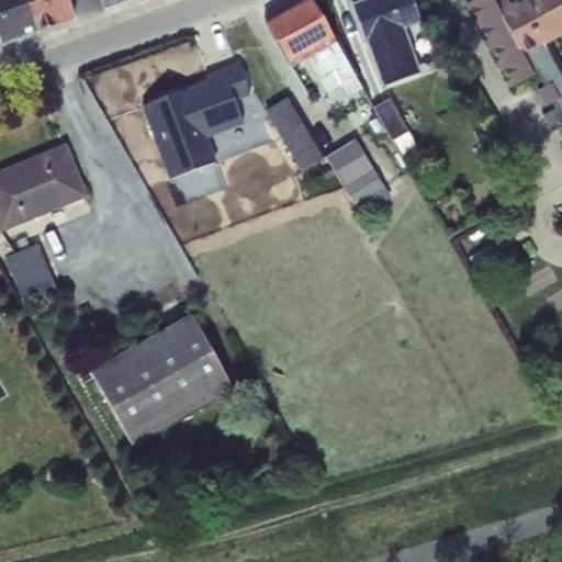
[(0,0),(0,38),(2,44),(37,31),(26,0),(0,0)]
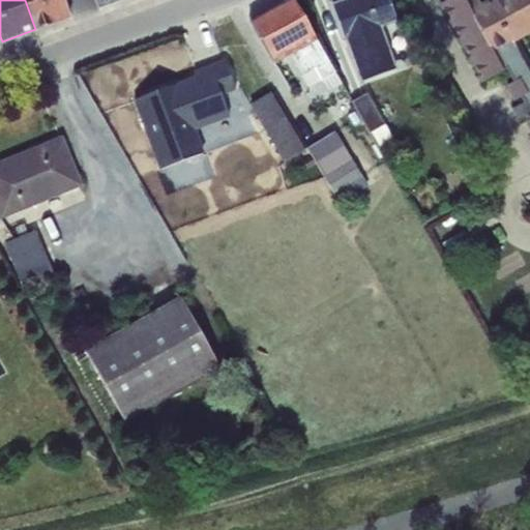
[(51,25),(51,24),(70,17),(63,0),(25,0),(35,29),(38,28),(39,29),(51,25)]
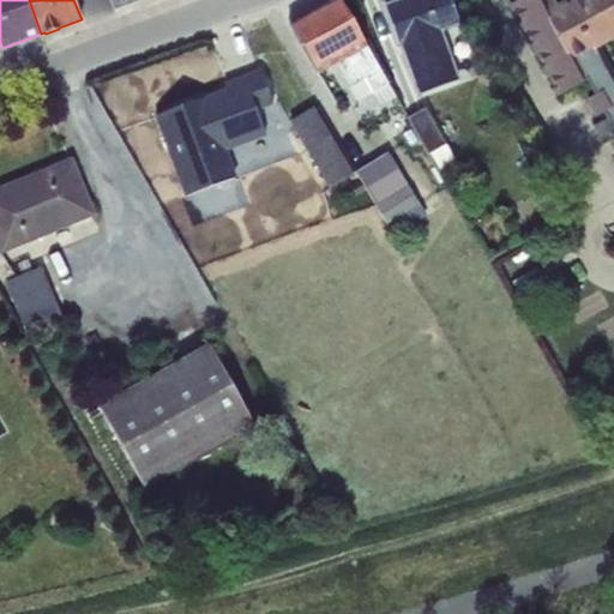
[(339,0),(330,0),(289,26),(319,74),(337,64),(350,88),(365,78),(373,92),(381,107),(397,98),(339,0)]
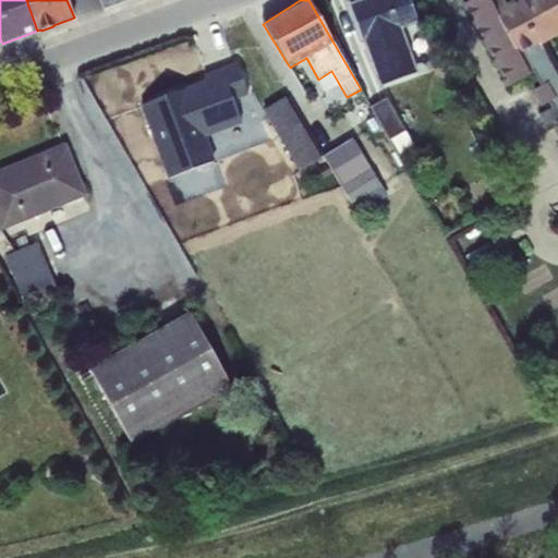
[(408,0),(363,0),(351,4),(380,87),(419,73),(402,28),(417,24),(408,0)]
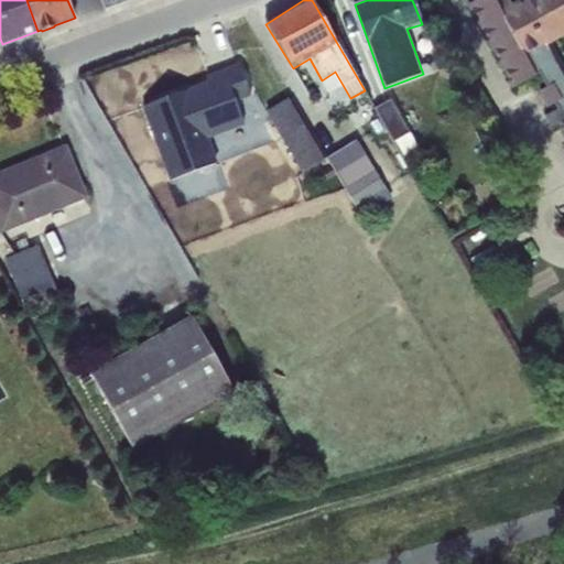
[(563,0),(523,0),(512,7),(508,0),(475,0),(469,3),(516,87),(539,74),(546,87),(563,77),(563,64),(552,43),(563,35),(563,0)]
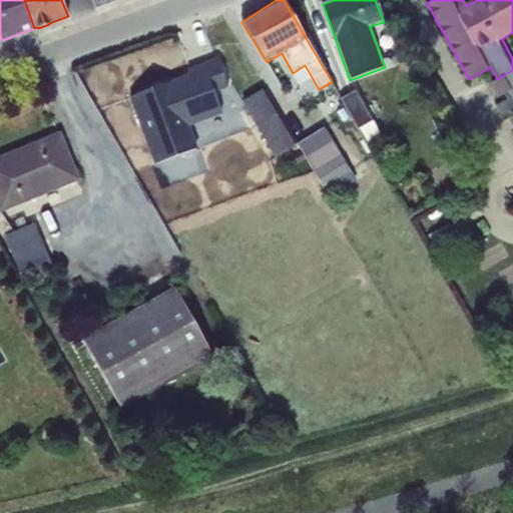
[(189,75),(171,82),(188,126),(221,114),(213,94),(227,88),(217,59),(187,70),(189,75)]
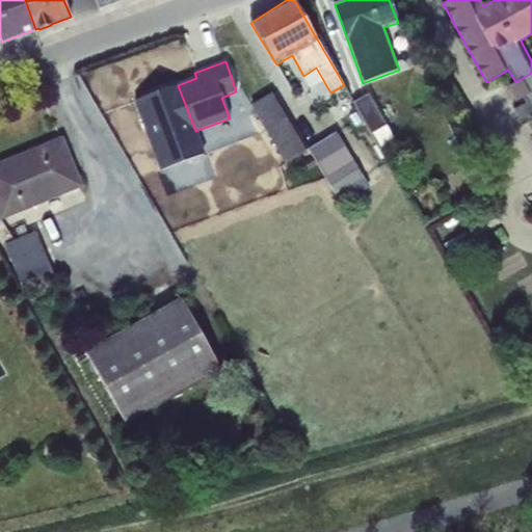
[(303,76),(301,77),(309,88),(323,80),(316,68),(303,76)]
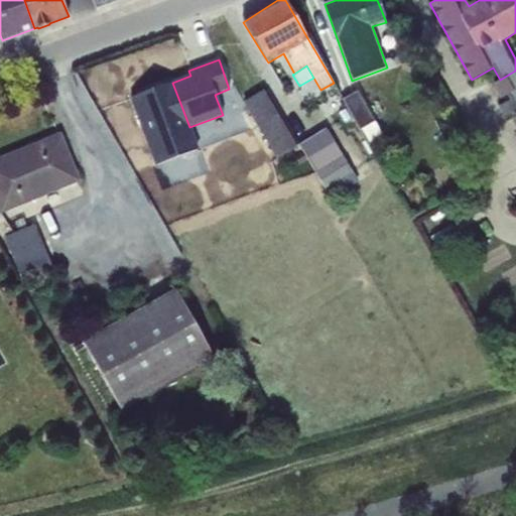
[(515,71),(500,80),(492,84),(501,100),(508,96),(515,109),(515,71)]
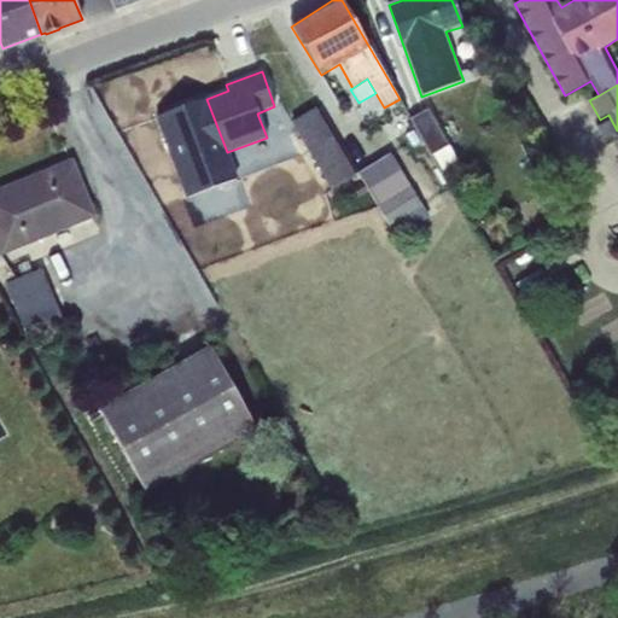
[(315,108),(291,122),(331,191),(356,176),(315,108)]
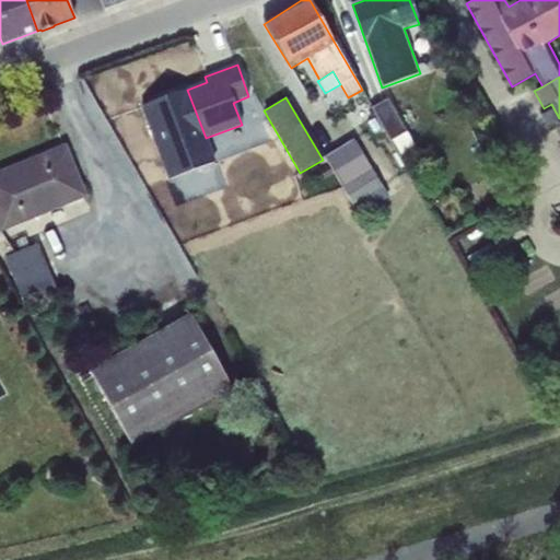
[(400,154),(415,147),(387,100),(372,108),(391,141),(393,140),(400,154)]
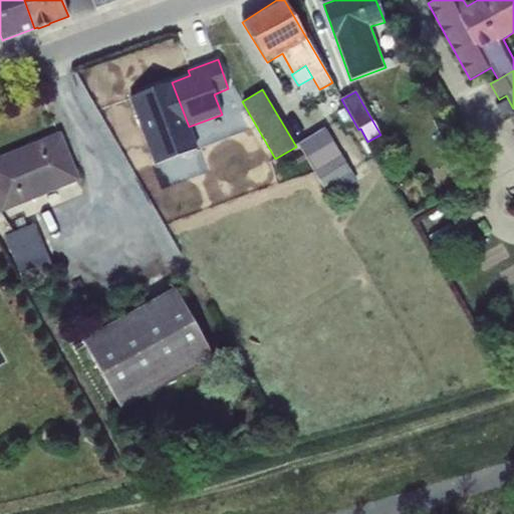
[(357,181),(325,127),(298,144),(314,172),(317,170),(329,191),(339,185),(342,190),(357,181)]
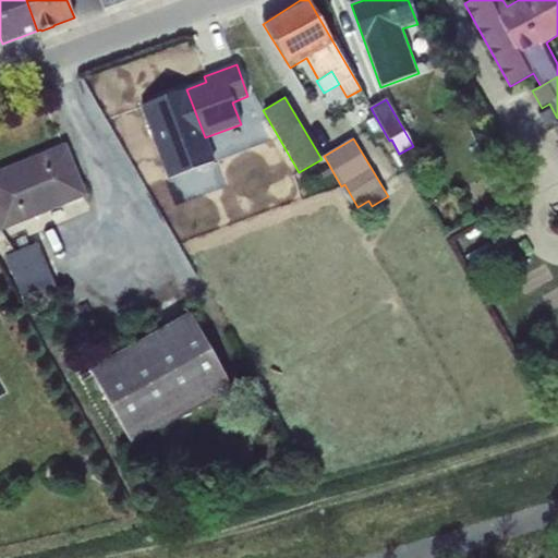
[(64,146),(0,172),(0,225),(2,231),(85,197),(64,146)]
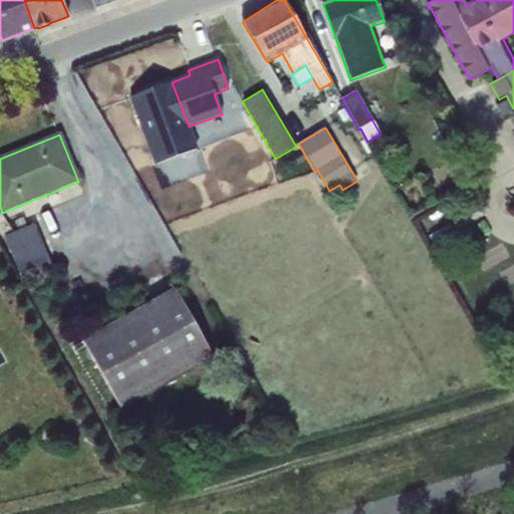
[(0,232),(3,237),(12,232),(0,213),(0,232)]
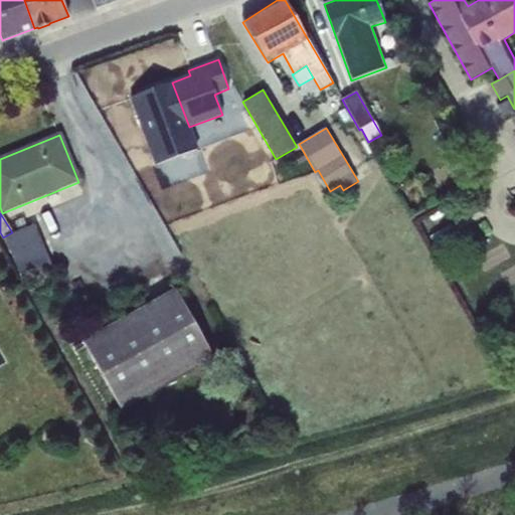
[(51,266),(35,224),(4,237),(21,278),(51,266)]
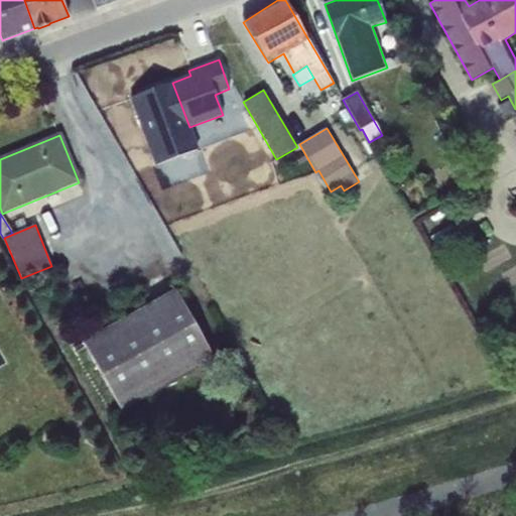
[(215,360),(175,289),(83,342),(122,412),(215,360)]
